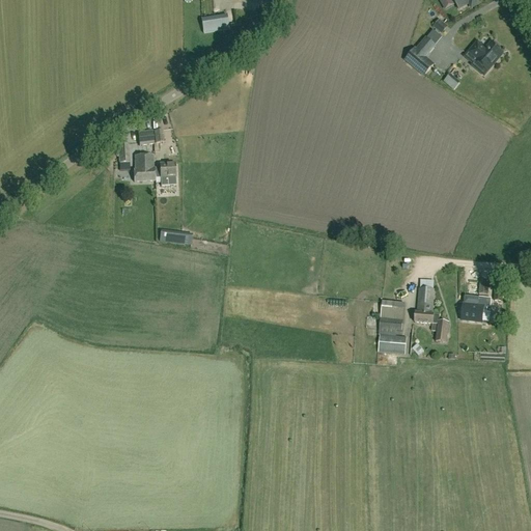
[(440,0),(446,10),(453,6),(451,1),(453,0),(458,9),(469,4),(472,8),(479,4),(477,0),(440,0)]
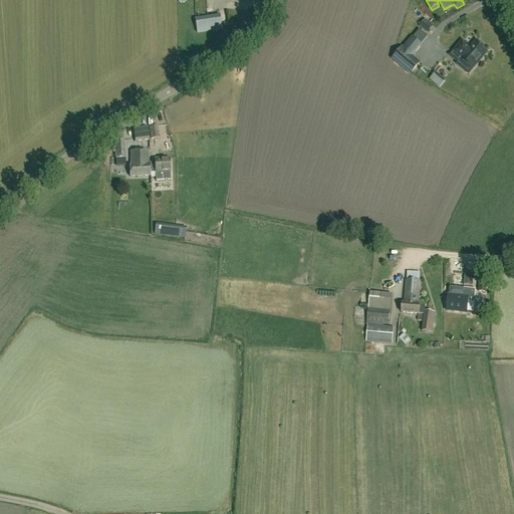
[(219,15),(195,19),(197,32),(221,29),(219,15)]
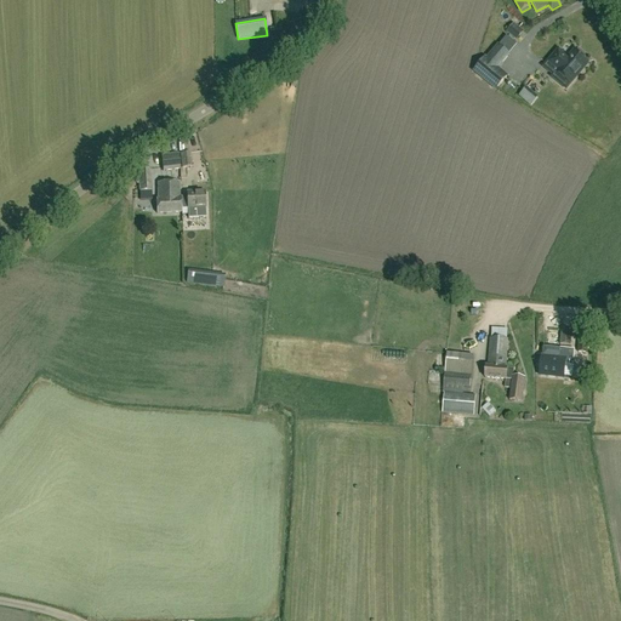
[(474,72),(496,90),(507,78),(497,68),(508,55),(499,46),(486,60),(485,58),(474,72)]
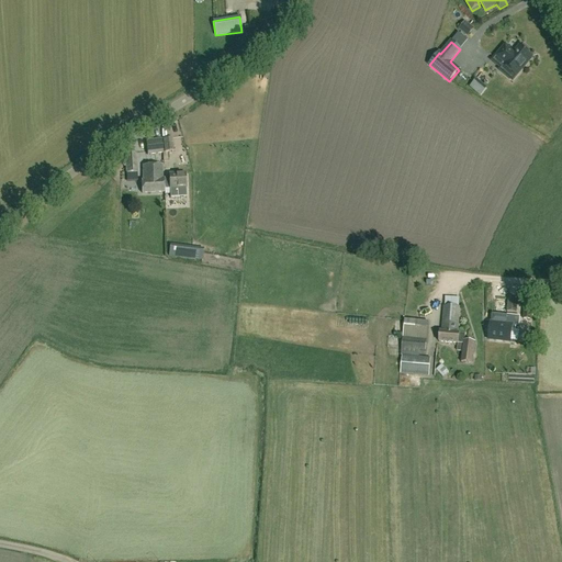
[(521,47),(520,46),(515,53),(506,45),(493,60),(515,78),(532,57),(528,53),(529,52),(529,49),(525,46),(523,46),(521,47)]
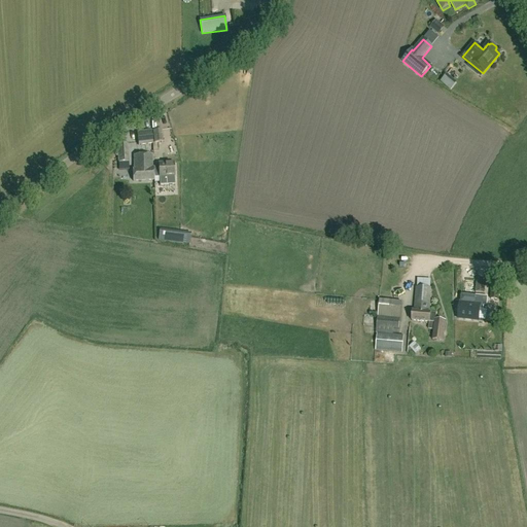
[(154,143),(163,142),(161,130),(152,131),(154,143)]
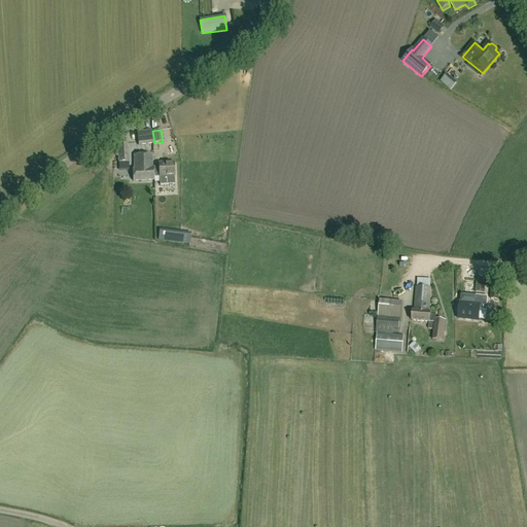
[(153,143),(151,131),(137,133),(138,145),(153,143)]
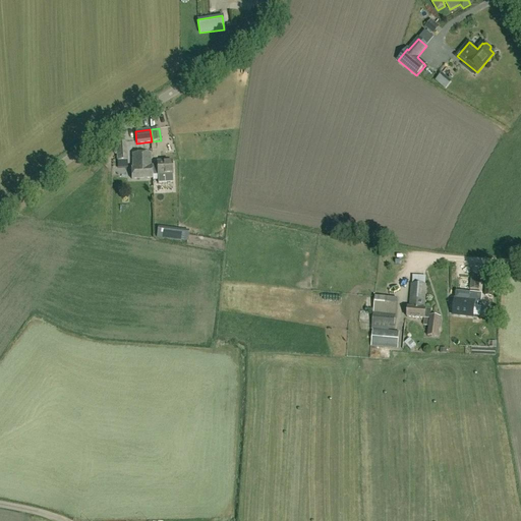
[(126,141),(116,142),(117,161),(127,161),(126,141)]
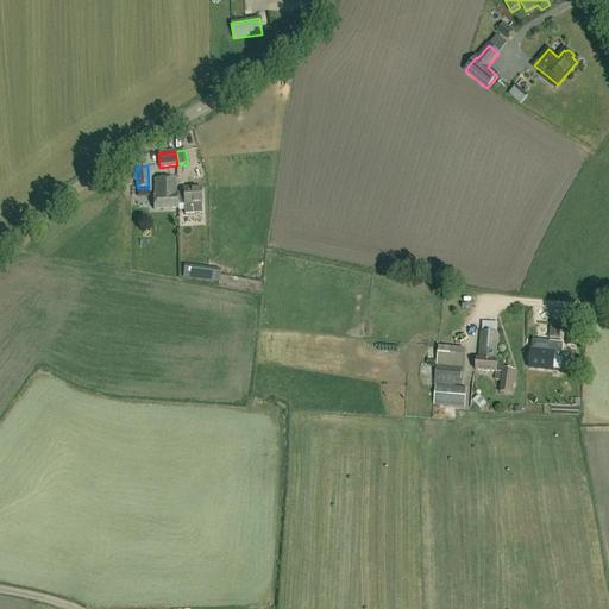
[(154,209),(179,208),(177,195),(177,192),(176,193),(176,179),(154,180),(155,195),(154,195),(154,209)]
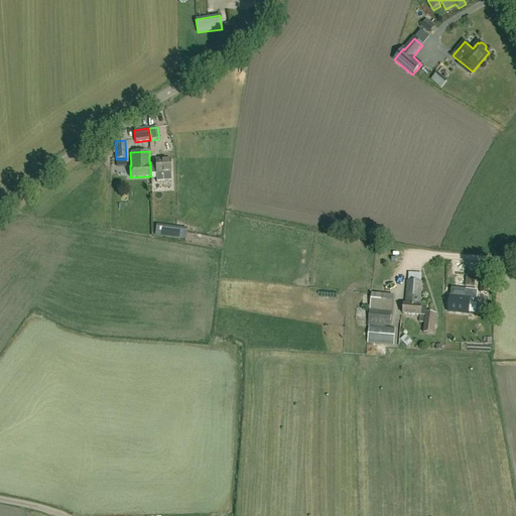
[(155,165),(150,165),(151,176),(151,173),(170,172),(170,159),(155,160),(155,165)]
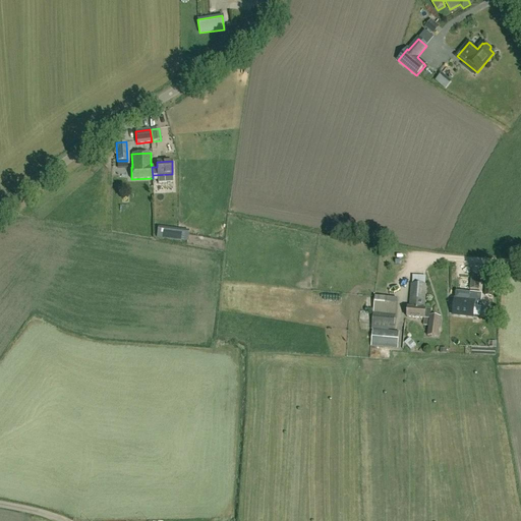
[(167,238),(168,228),(158,227),(157,237),(167,238)]
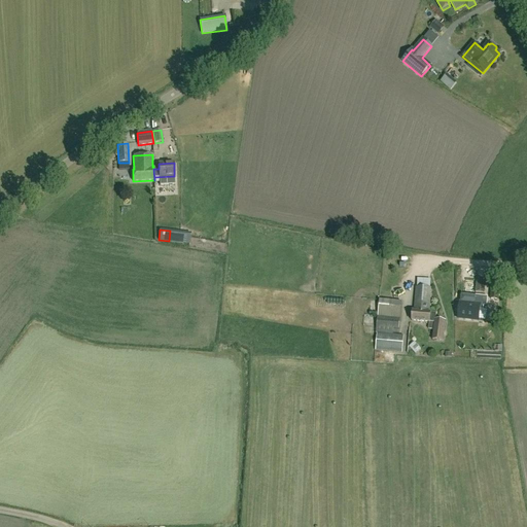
[(191,234),(181,233),(180,243),(190,244),(191,234)]
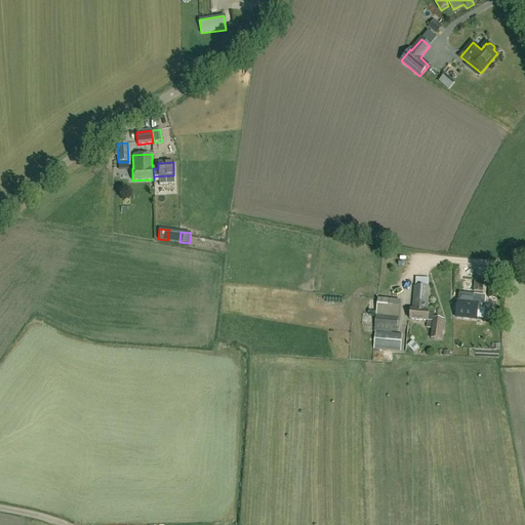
[(489,297),(495,298),(497,277),(491,276),(489,297)]
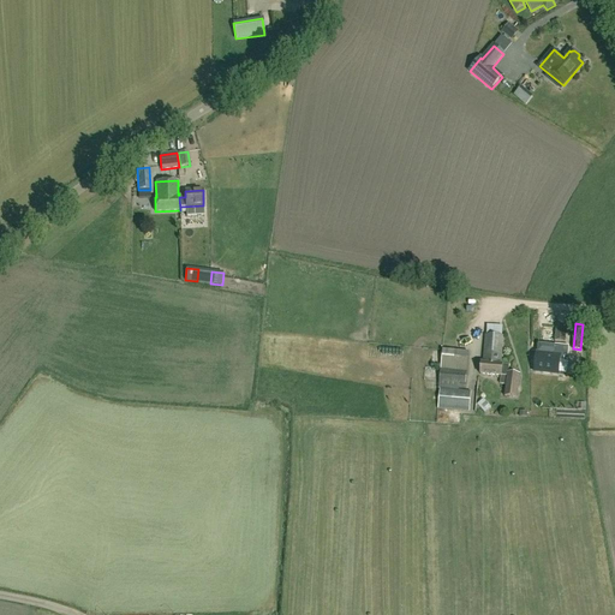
[(502,336),(502,326),(487,326),(487,335),(485,335),(483,363),(481,363),(481,375),(501,376),(501,384),(507,386),(505,396),(517,398),(519,375),(501,372),(502,365),(500,365),(502,336)]
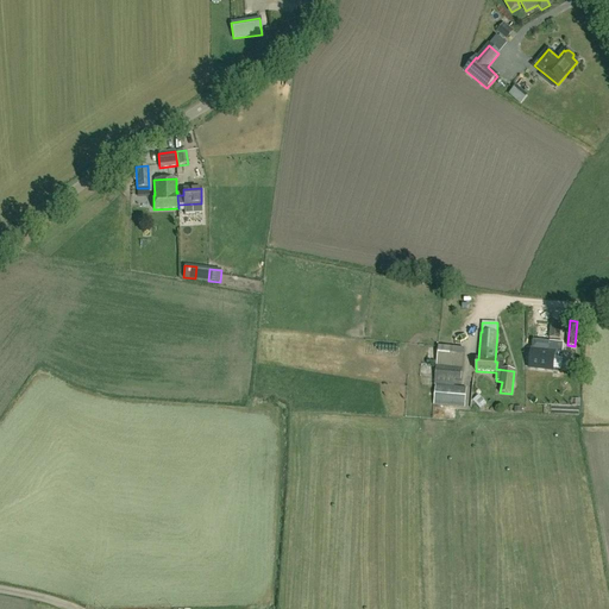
[(551,324),(550,338),(559,339),(560,324),(551,324)]
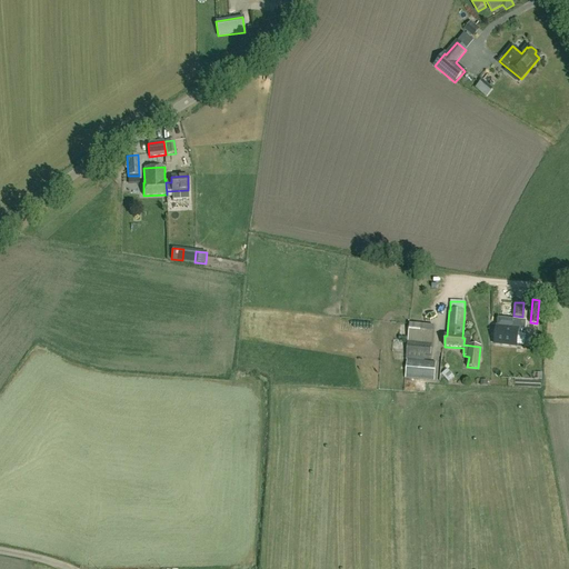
[(495,345),(517,347),(518,333),(521,335),(522,330),(526,330),(527,321),(513,319),(512,328),(496,327),(495,345)]
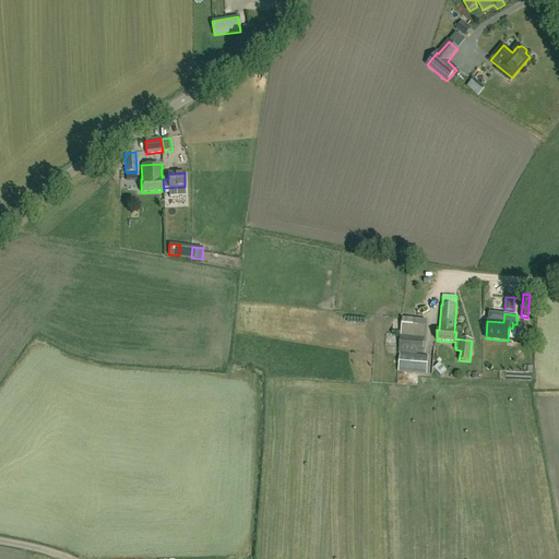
[(402,318),(402,321),(401,334),(399,347),(399,355),(400,355),(397,371),(427,375),(428,356),(414,355),(414,349),(424,349),(425,339),(426,320),(402,318)]
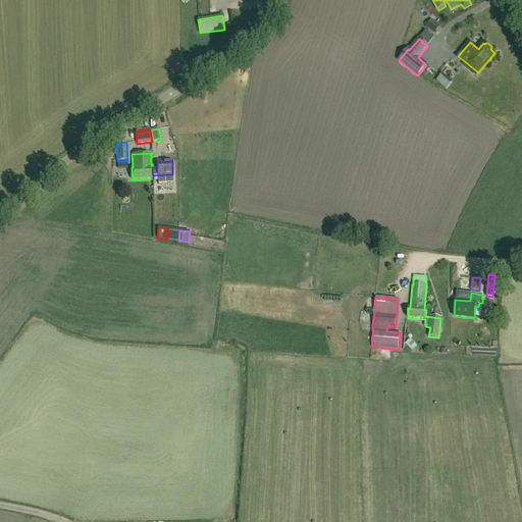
[(401,338),(407,347),(412,343),(406,334),(401,338)]
